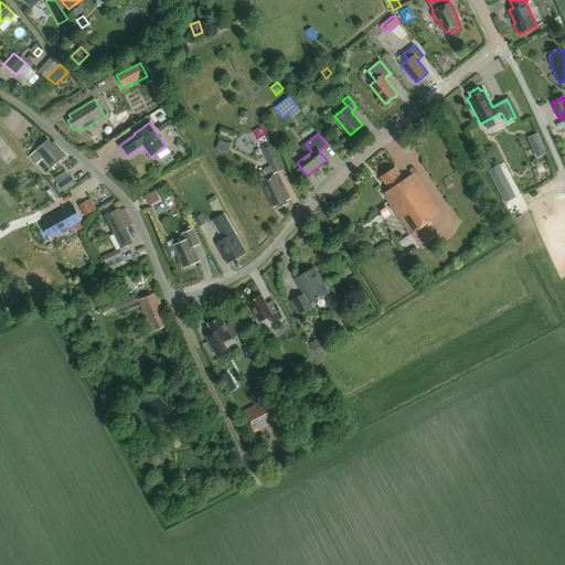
[(49,140),(36,151),(51,168),(65,156),(54,142),(52,145),(49,140)]
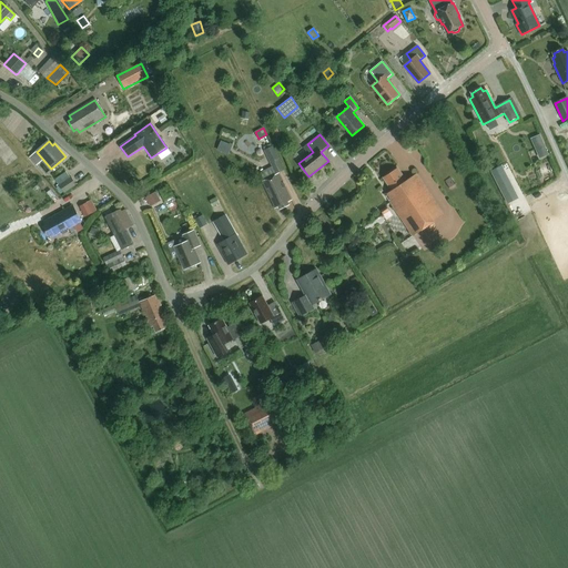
[(221,141),(216,151),(225,154),(230,144),(221,141)]
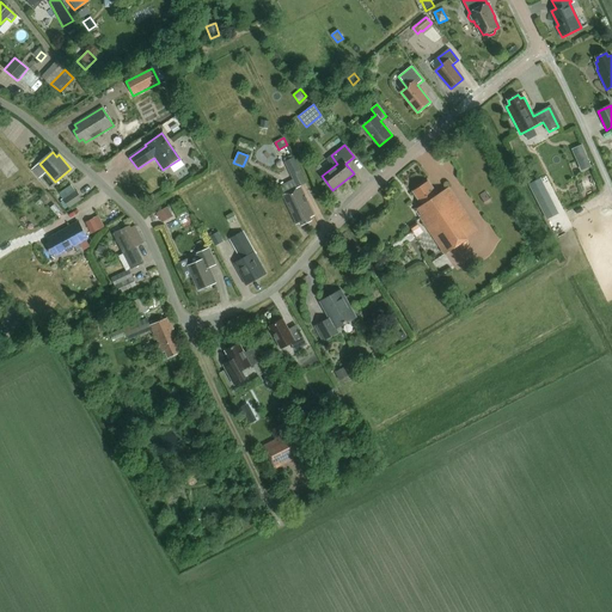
[(587,155),(576,160),(581,171),(592,166),(587,155)]
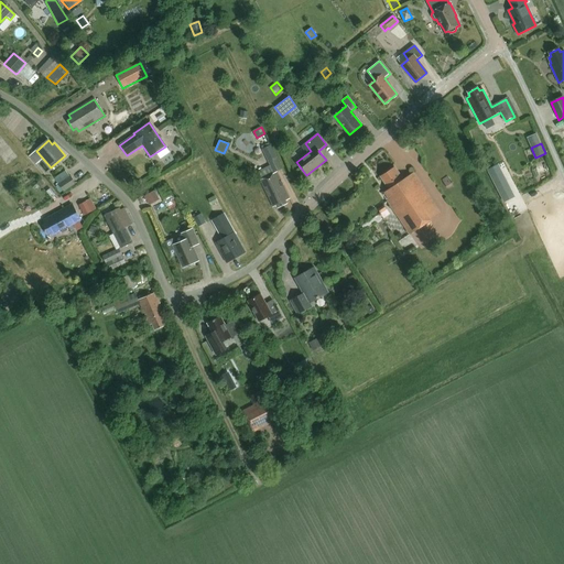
[(271,145),(262,149),(270,166),(279,162),(271,145)]
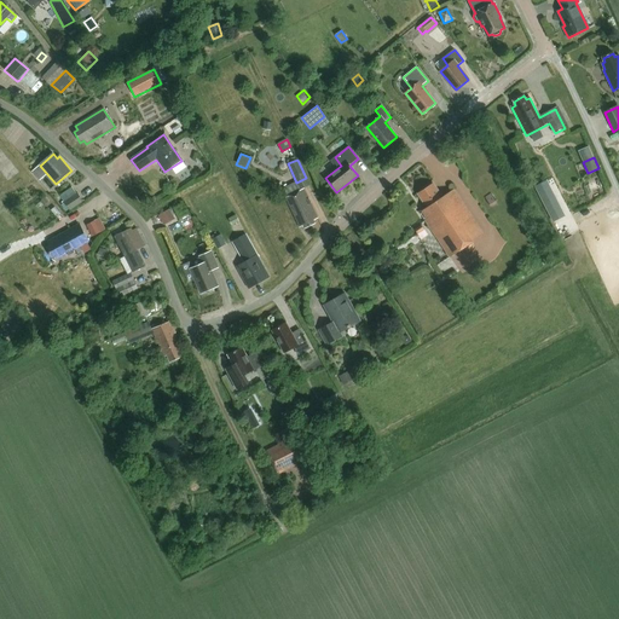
[(450,258),(484,235),(455,190),(443,198),(434,184),(418,195),(428,208),(422,212),(427,220),(426,221),(450,258)]
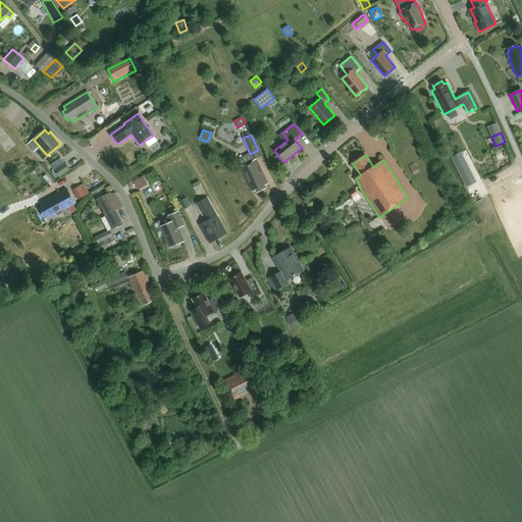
[(257,193),(266,189),(264,187),(268,185),(256,159),(241,167),(253,192),(256,191),(257,193)]
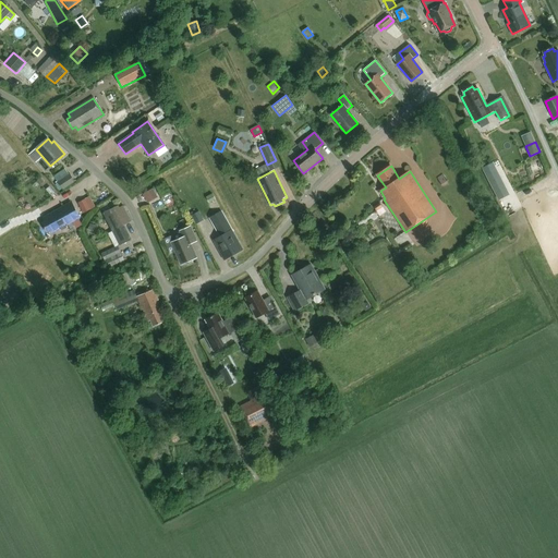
[(64,190),(76,181),(71,173),(59,182),(60,183),(58,184),(61,190),(63,189),(64,190)]
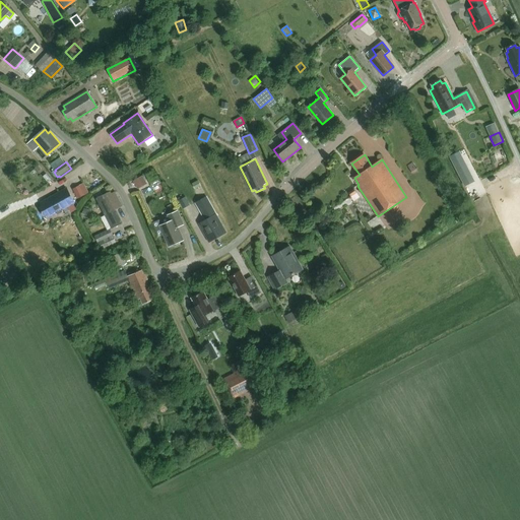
[(412,163),(407,167),(411,173),(416,170),(412,163)]
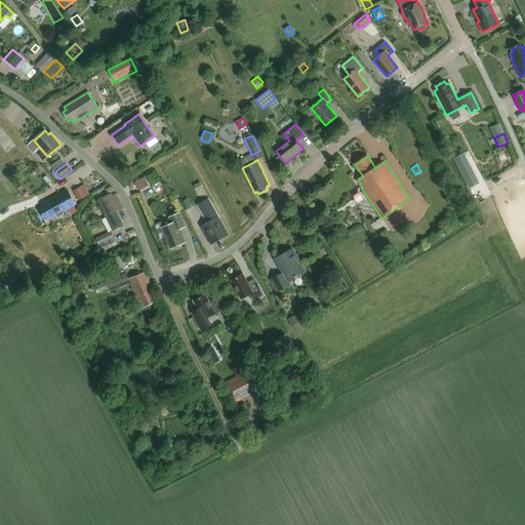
[(471,168),(461,173),(469,189),(479,184),(471,168)]
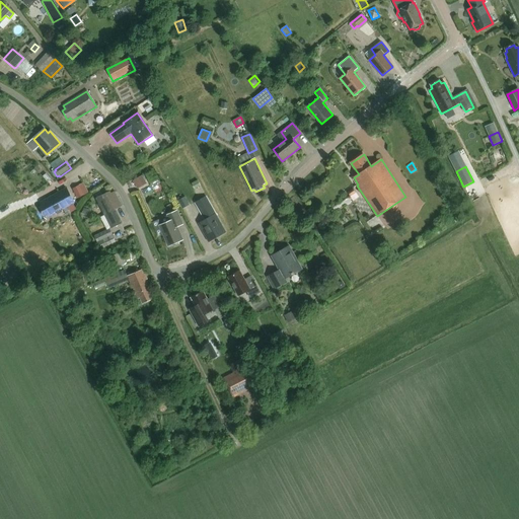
[(153,171),(147,174),(152,183),(158,179),(153,170),(153,171)]
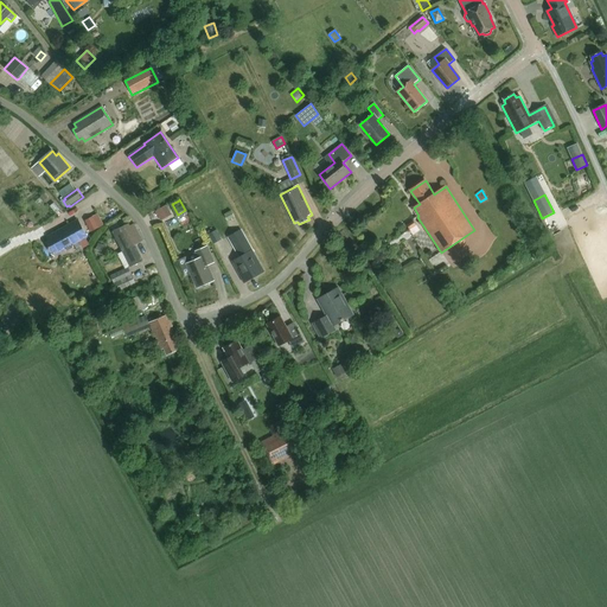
[(53,203),(50,206),(56,213),(61,211),(53,203)]
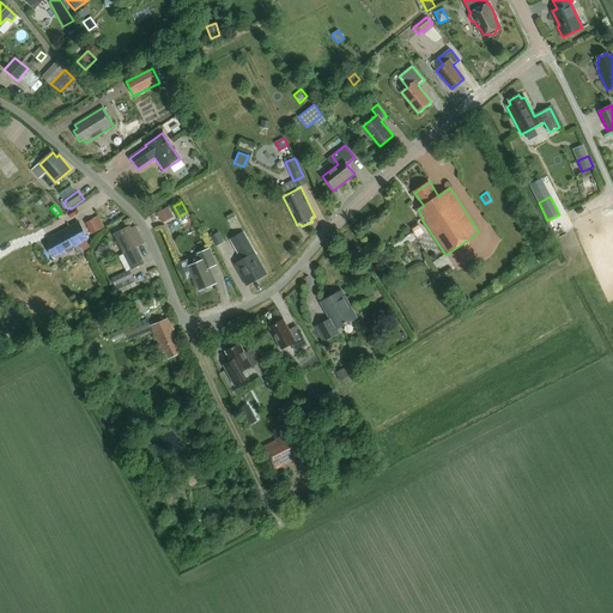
[(168,207),(157,213),(163,223),(173,217),(168,207)]
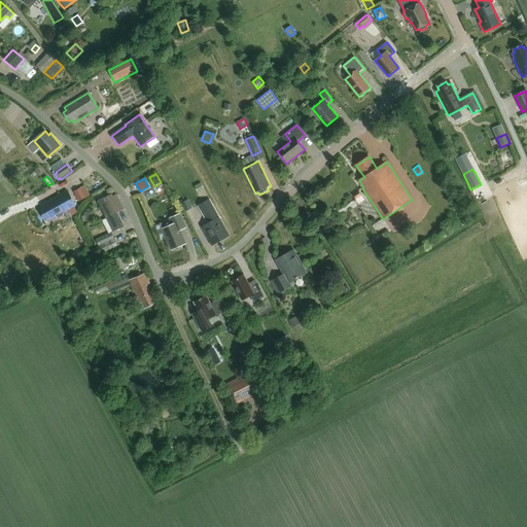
[(83,186),(74,191),(78,200),(88,195),(83,186)]
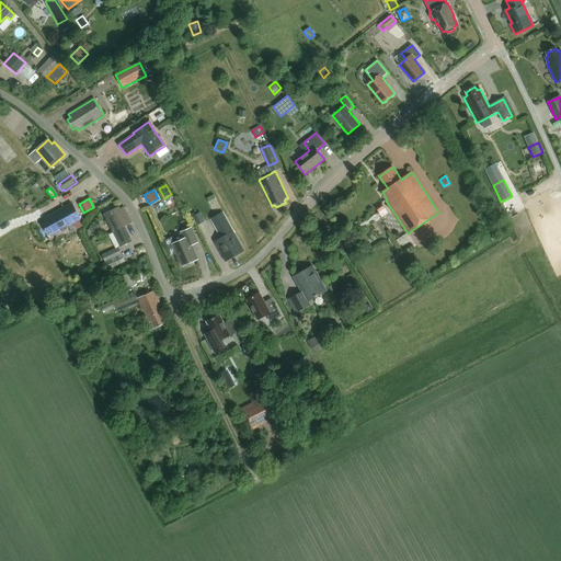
[(53,235),(80,219),(71,204),(44,219),(46,224),(43,225),(47,233),(50,232),(53,235)]
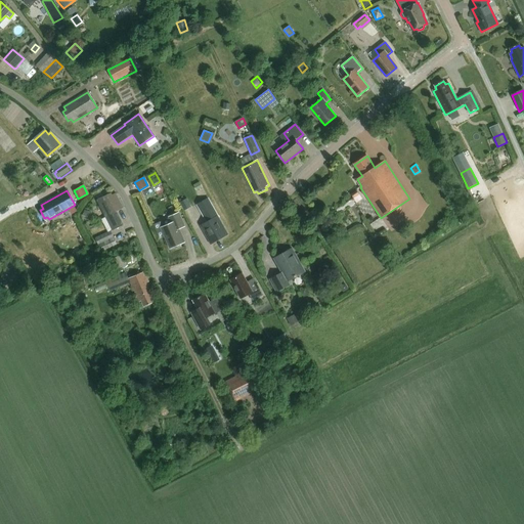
[(112,193),(97,201),(113,230),(124,225),(117,212),(123,209),(116,194),(113,195),(112,193)]
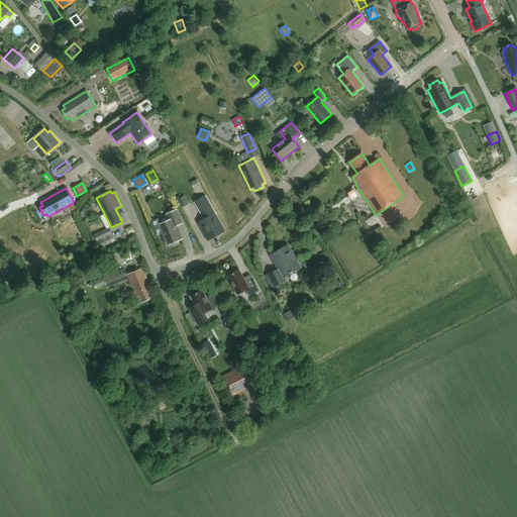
[(204,197),(195,202),(205,219),(198,223),(208,240),(224,231),(204,197)]
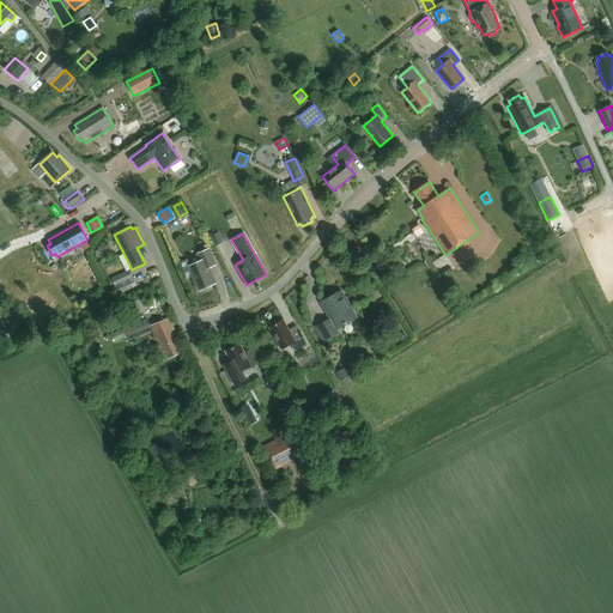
[(99,247),(97,253),(105,256),(108,249),(99,247)]
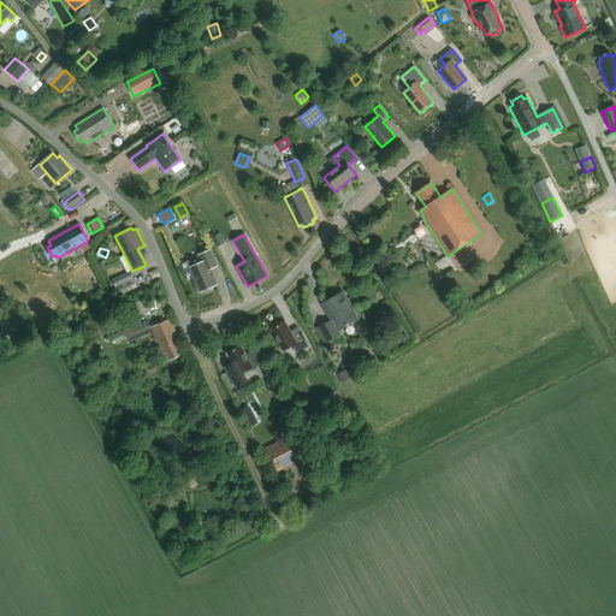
[(217,284),(209,268),(215,266),(209,252),(181,265),(188,280),(194,278),(200,291),(217,284)]
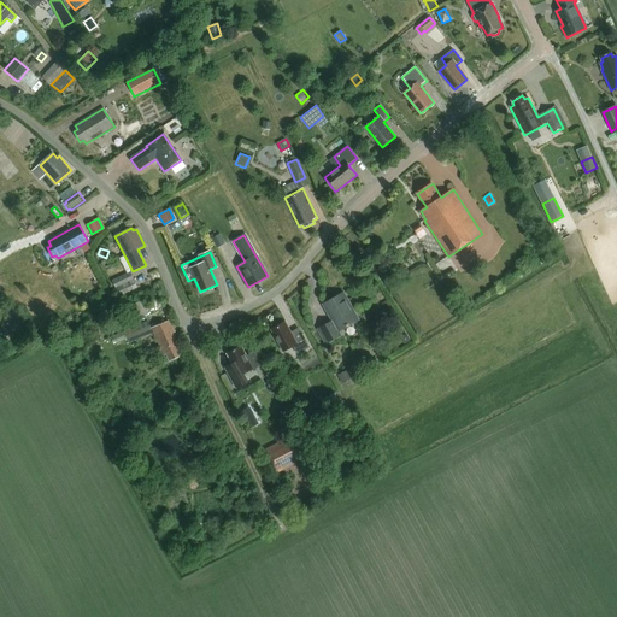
[(134,281),(116,289),(121,298),(137,289),(134,281)]
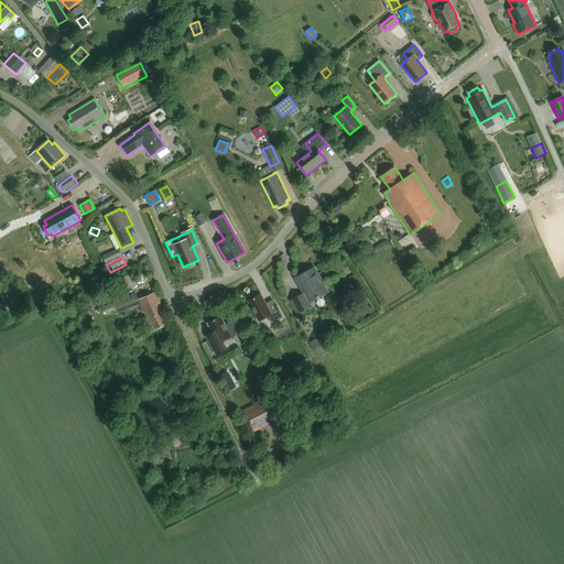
[(297,314),(311,306),(310,303),(328,293),(314,268),(295,278),(304,293),(291,301),(297,314)]
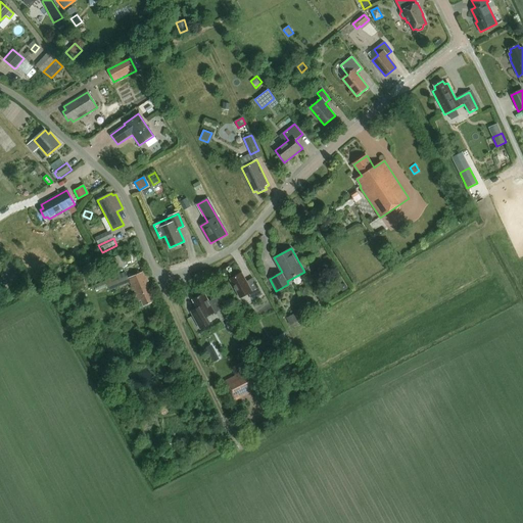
[(117,271),(127,266),(123,257),(113,262),(117,271)]
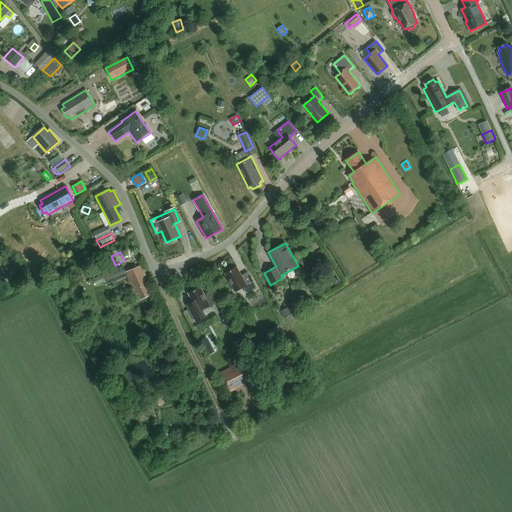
[(149,293),(152,292),(141,266),(126,273),(137,298),(140,297),(141,300),(150,296),(149,293)]
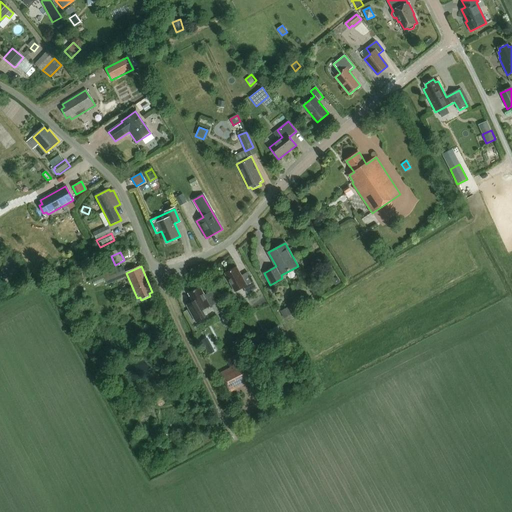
[(256,288),(249,275),(243,278),(236,267),(225,273),(235,292),(244,287),(247,293),(256,288)]
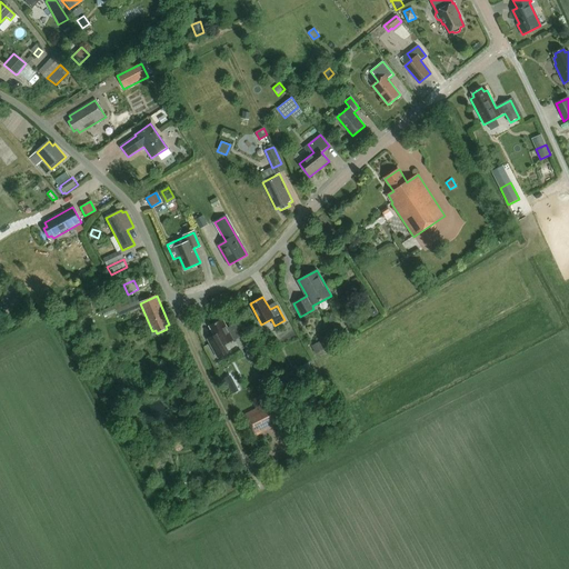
[(115,307),(102,312),(105,318),(117,312),(115,307)]
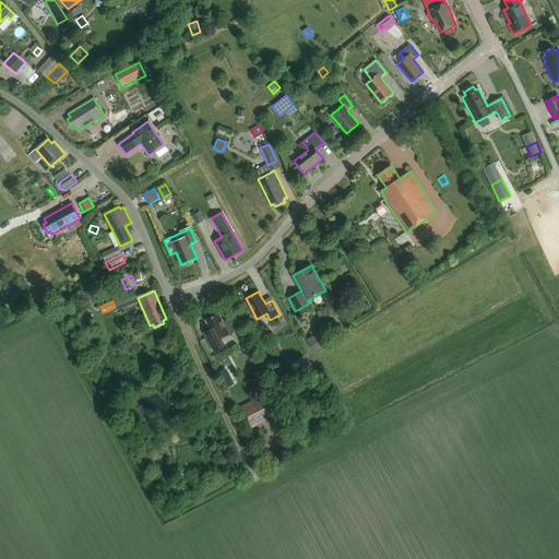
[(369,302),(364,306),(366,311),(372,308),(369,302)]
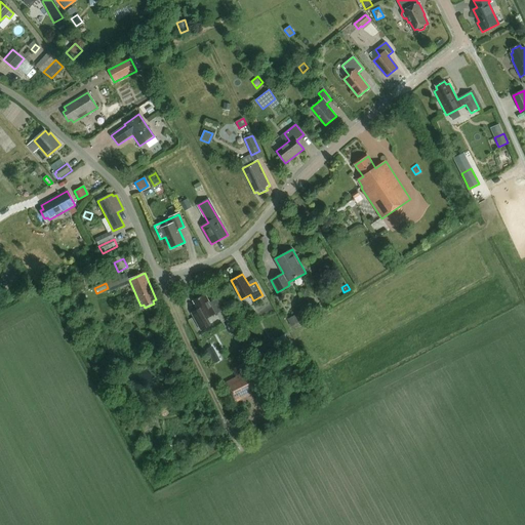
[(209,304),(205,295),(193,301),(199,314),(194,317),(201,331),(209,326),(205,320),(215,314),(216,315),(224,311),(217,299),(209,304)]
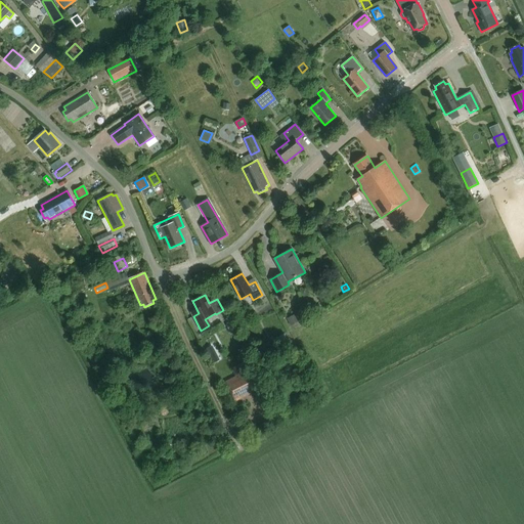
[(233,319),(226,323),(230,331),(237,326),(233,319)]
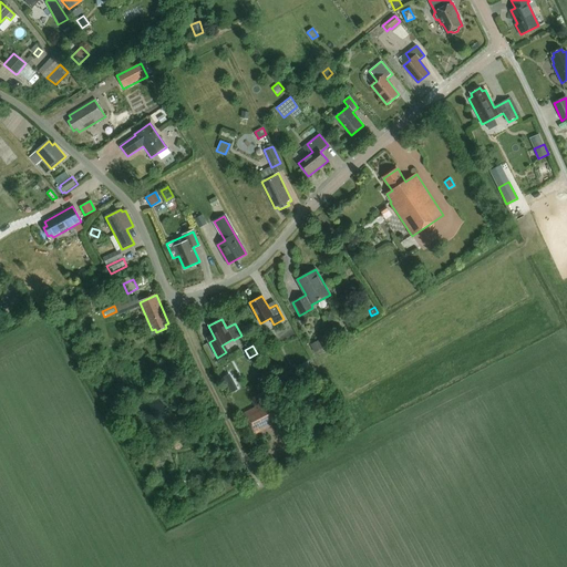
[(307,362),(296,368),(299,373),(310,368),(307,362)]
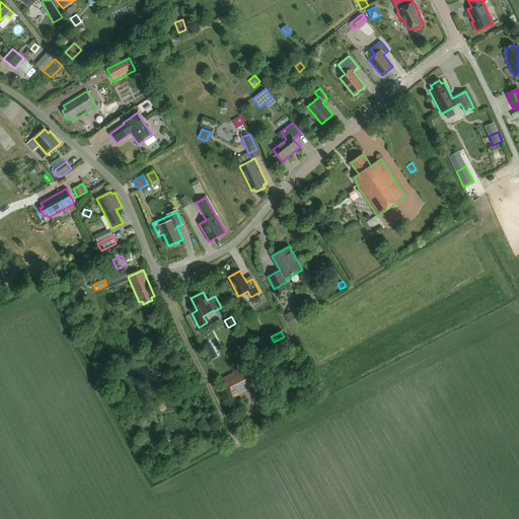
[(233,397),(258,385),(248,366),(224,379),(233,397)]
